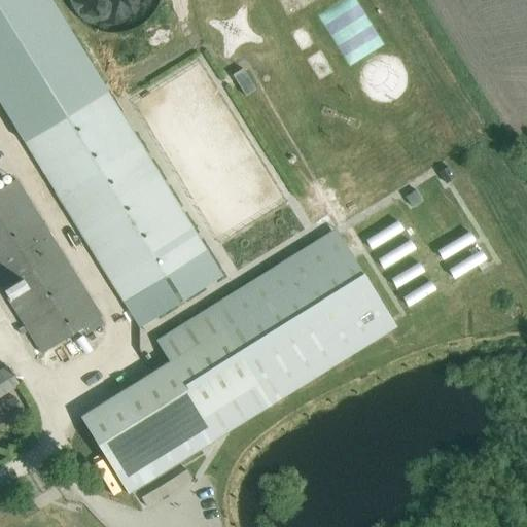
[(51,0),(0,0),(0,104),(124,303),(207,251),(51,0)]
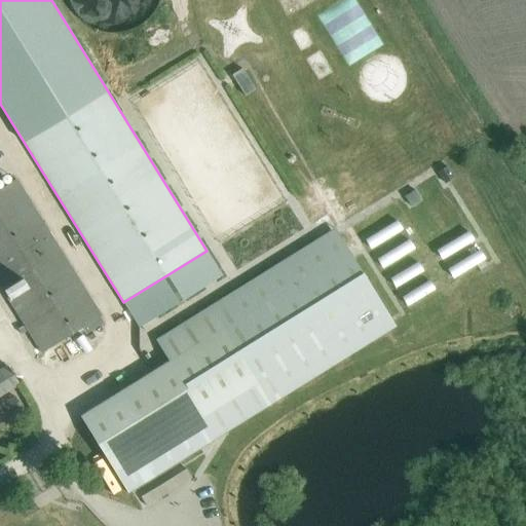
[(16,179),(0,188),(0,287),(41,352),(102,314),(16,179)]
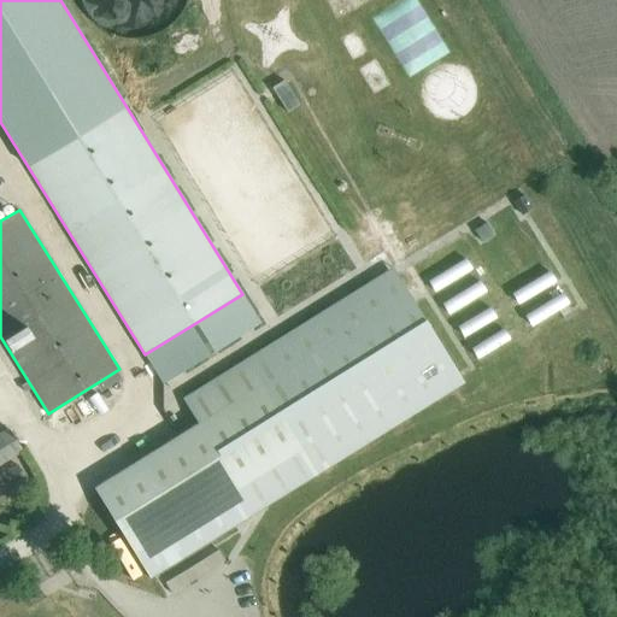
[(469,256),(430,275),(436,287),(475,268),(469,256)]
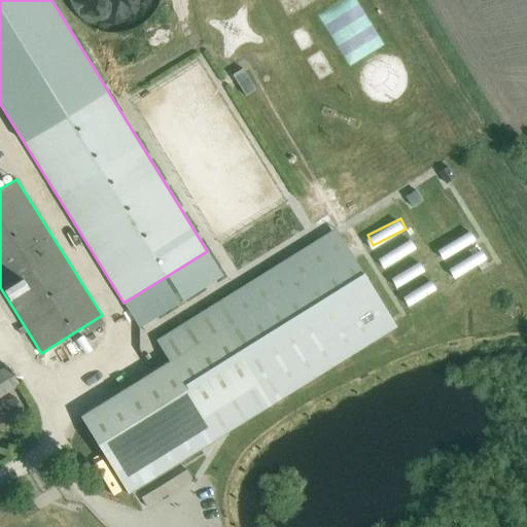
[(396,327),(336,229),(155,340),(169,361),(80,416),(128,494),(396,327)]
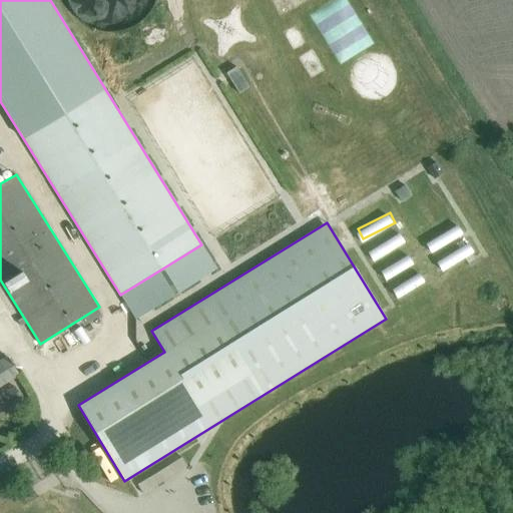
[(402,230),(370,248),(375,259),(407,240),(402,230)]
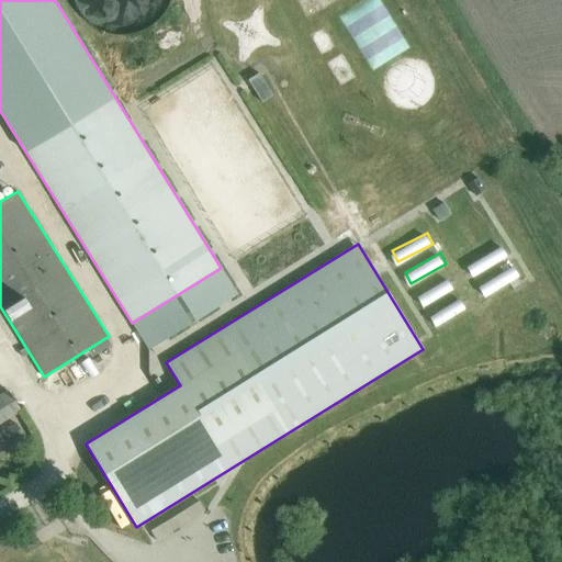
[(450,278),(419,291),(424,302),(456,289),(450,278)]
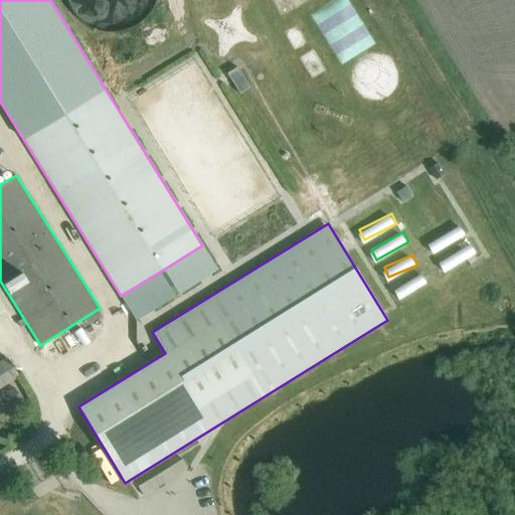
[(405,305),(434,291),(430,283),(401,297),(405,305)]
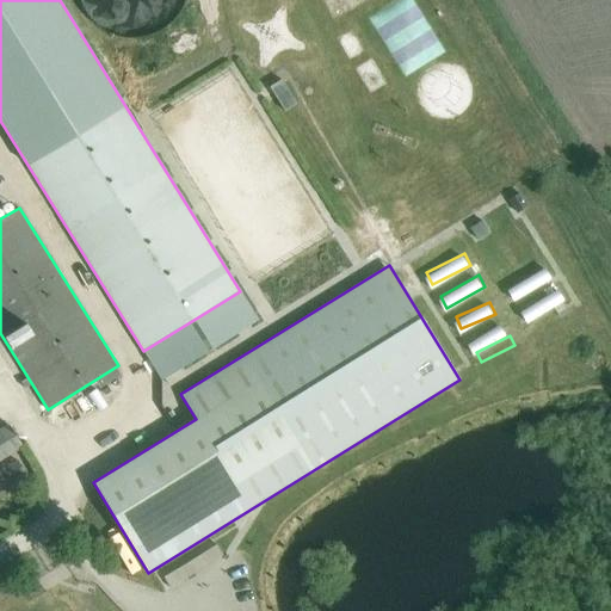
[(0,429),(0,460),(23,446),(8,424),(0,429)]
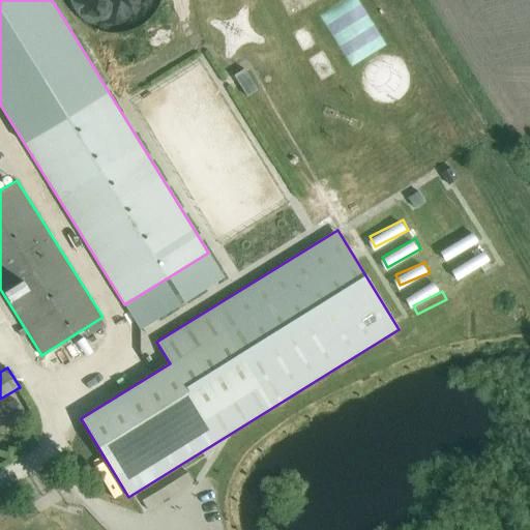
[(13,400),(0,408),(0,411),(5,419),(21,409),(13,400)]
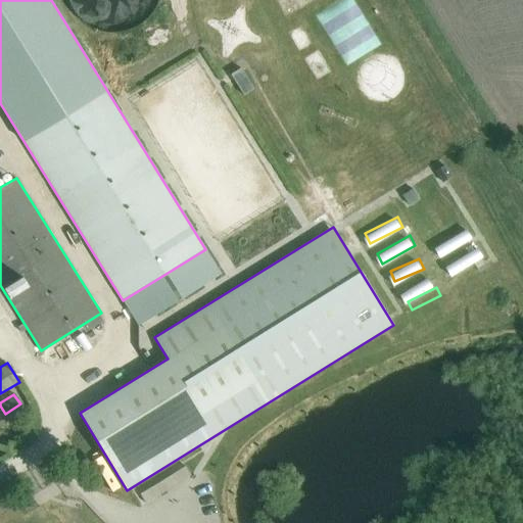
[(180,468),(154,482),(159,492),(186,478),(180,468)]
